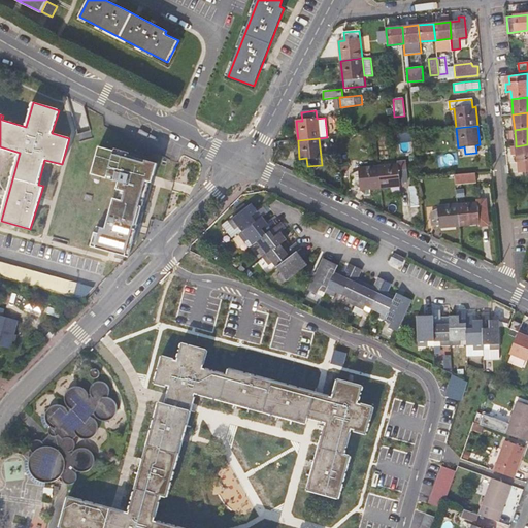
[(527,144),(516,146),(518,162),(519,162),(520,172),(527,171),(527,144)]
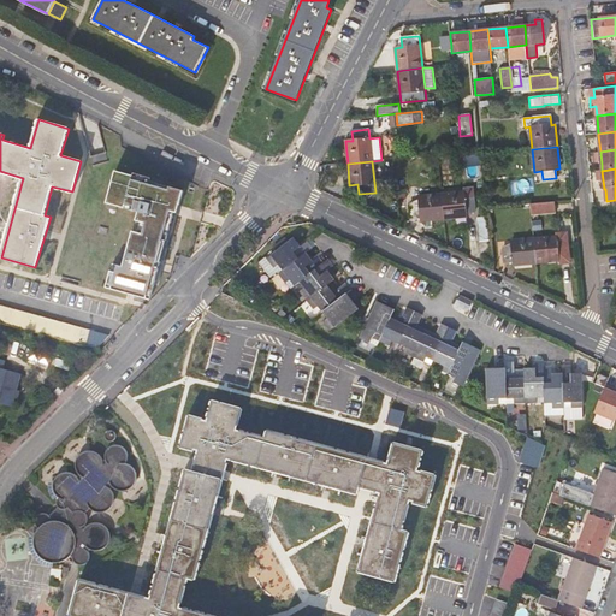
[(183,207),(187,193),(154,184),(155,181),(137,176),(136,178),(118,173),(110,205),(137,213),(142,213),(140,223),(144,224),(141,235),(136,234),(126,268),(120,267),(119,274),(114,273),(110,290),(131,295),(159,282),(159,278),(155,278),(166,242),(170,243),(176,223),(172,221),(176,206),(183,207)]
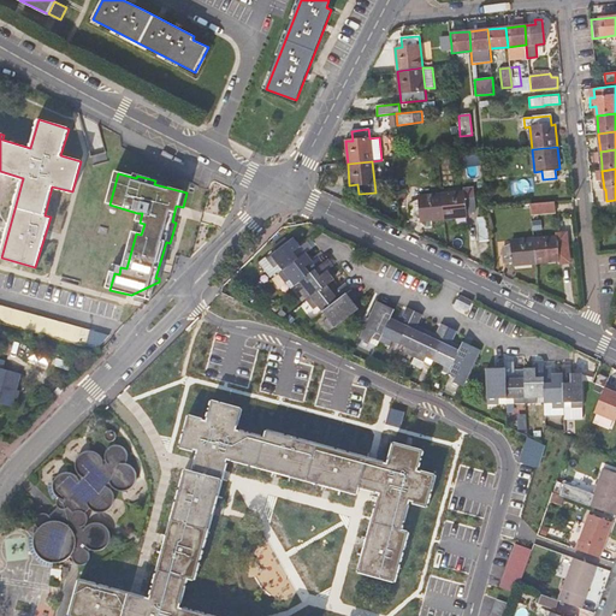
[(463,191),(442,194),(444,219),(466,217),(466,213),(475,212),(473,197),(463,199),(463,191)]
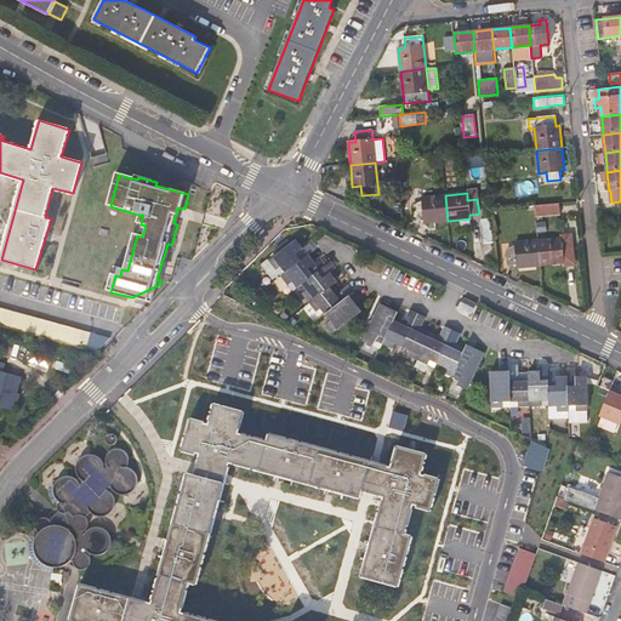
[(425,223),(448,221),(445,195),(422,198),(423,205),(414,206),(415,221),(425,218),(425,223)]
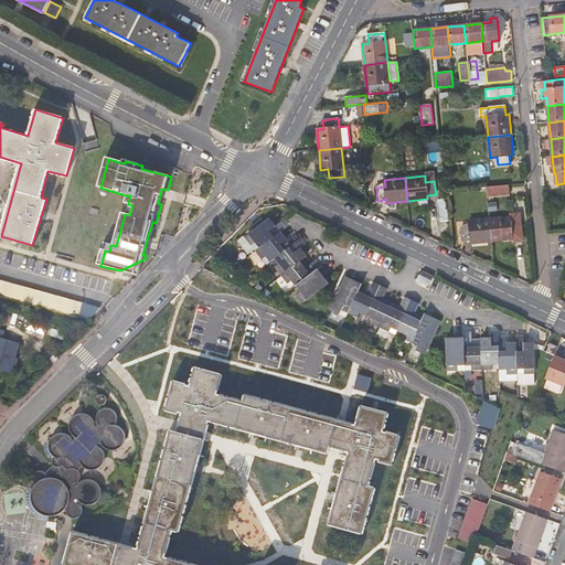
[(509,185),(486,188),(488,198),(510,195),(509,185)]
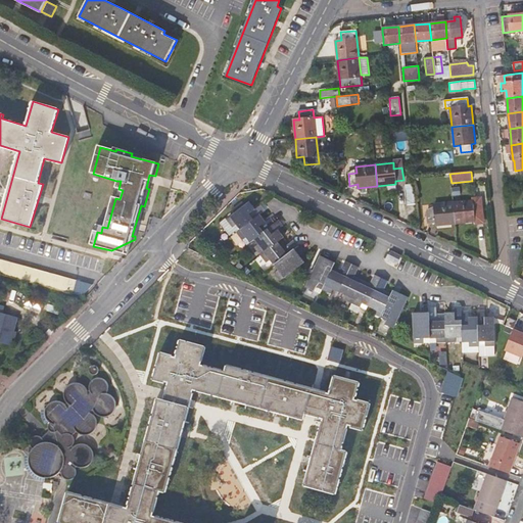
[(407,204),(416,203),(415,189),(406,190),(407,204)]
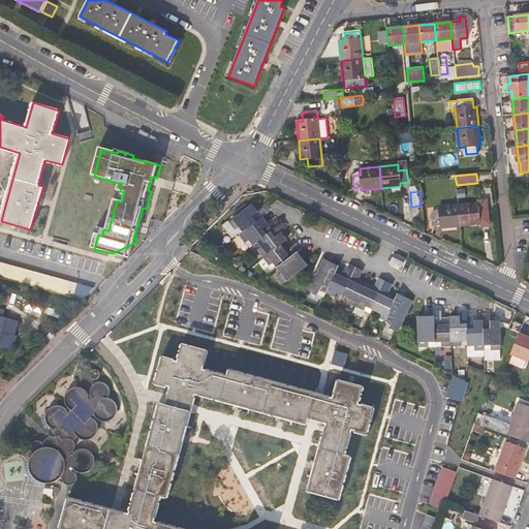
[(476,203),(458,205),(460,226),(479,224),(478,221),(487,220),(486,208),(477,208),(476,203)]
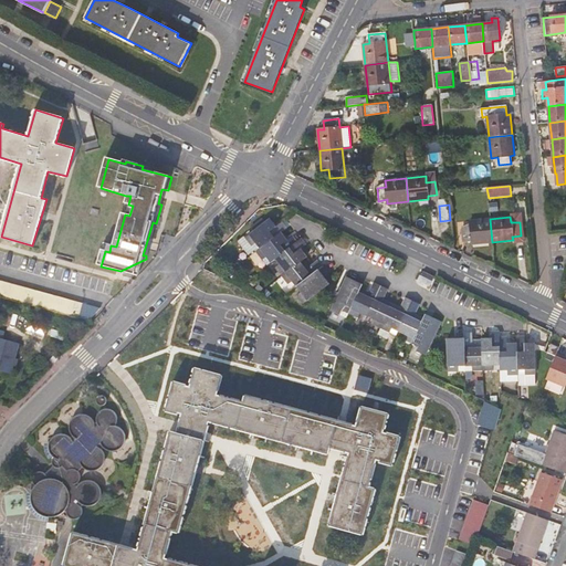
[(260,249),(281,232),(286,228),(282,222),(276,226),(270,218),(249,234),(248,232),(241,237),(242,239),(252,252),(259,247),(260,249)]
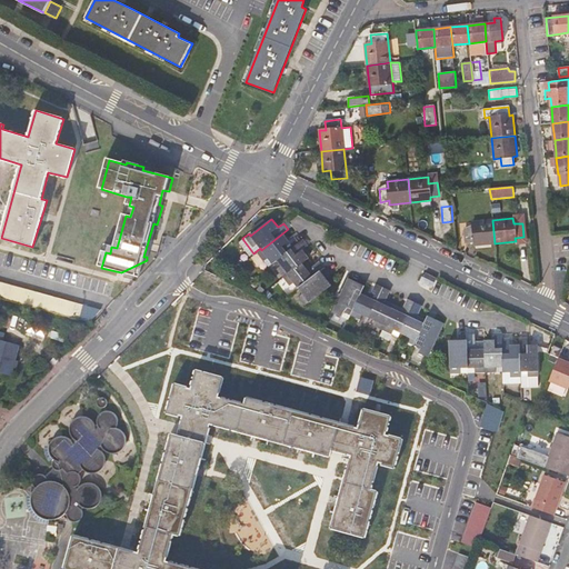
[(475,246),(495,243),(492,220),(472,222),(472,229),(465,229),(466,242),(473,241),(475,246)]
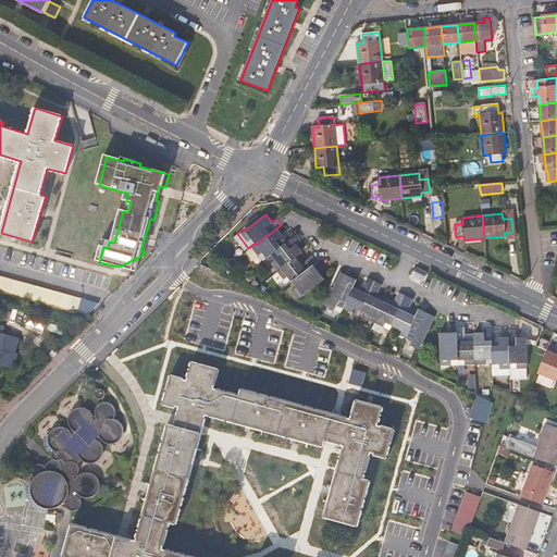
[(271,255),(293,237),(288,232),(283,236),(276,229),(256,245),(251,248),(258,256),(262,252),(267,258),(271,255)]
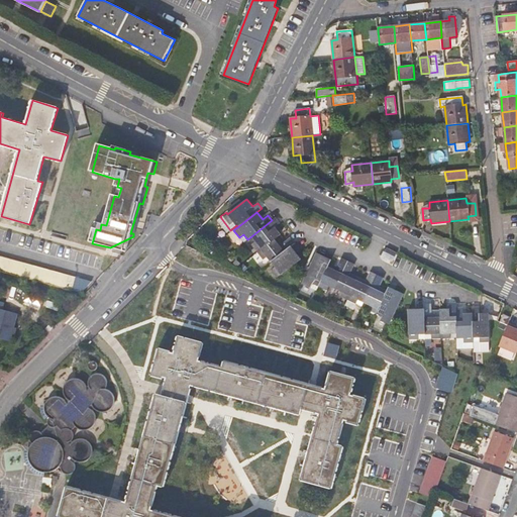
[(221,218),(217,220),(226,233),(230,230),(221,218)]
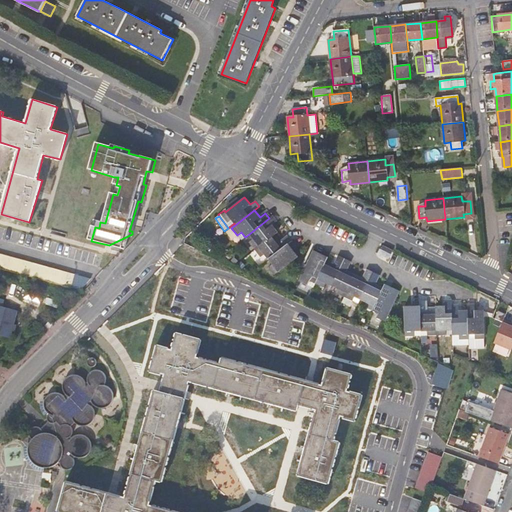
[(255,250),(275,235),(278,232),(272,224),(277,221),(273,216),(269,218),(249,234),(253,239),(249,242),(255,250)]
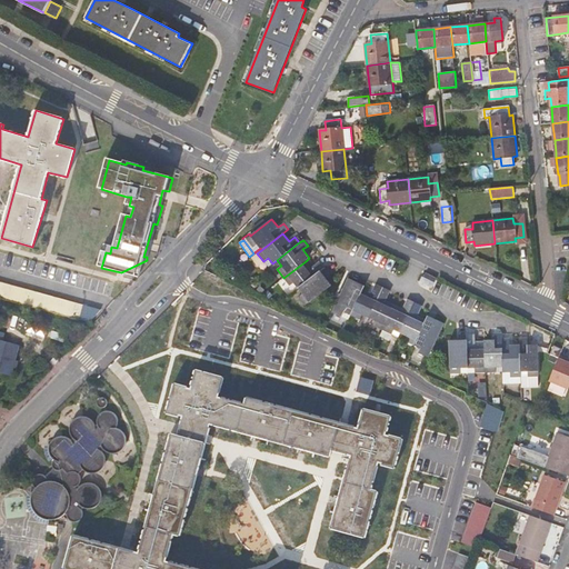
[(311,268),(306,261),(283,278),(289,286),(293,282),(298,288),(325,267),(320,261),(311,268)]
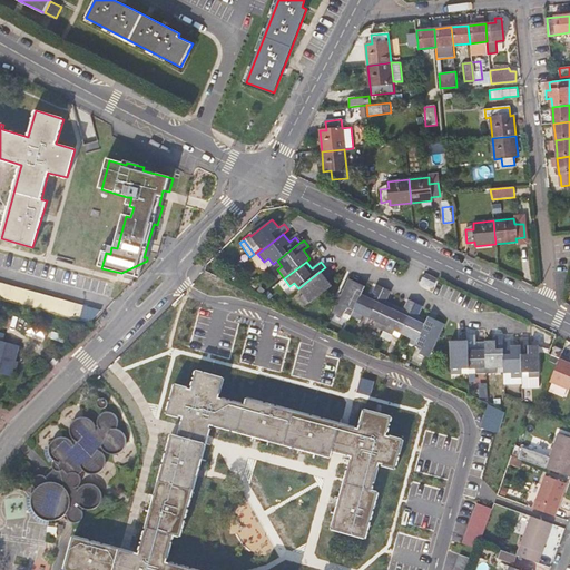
[(330,274),(325,267),(298,288),(303,295),(298,298),(305,306),(332,285),(325,277),(330,274)]
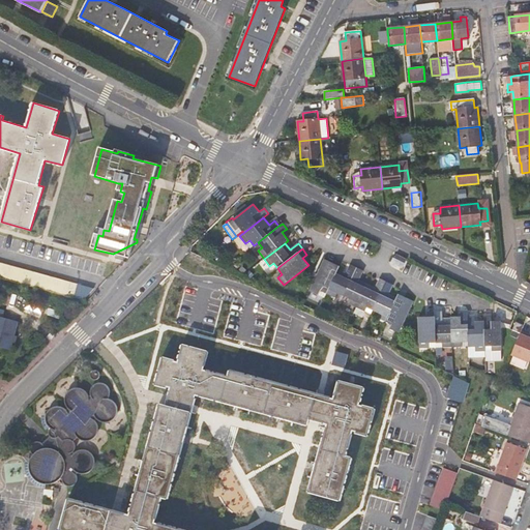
[(326,293),(337,269),(340,265),(324,259),(310,291),(324,298),(326,293)]
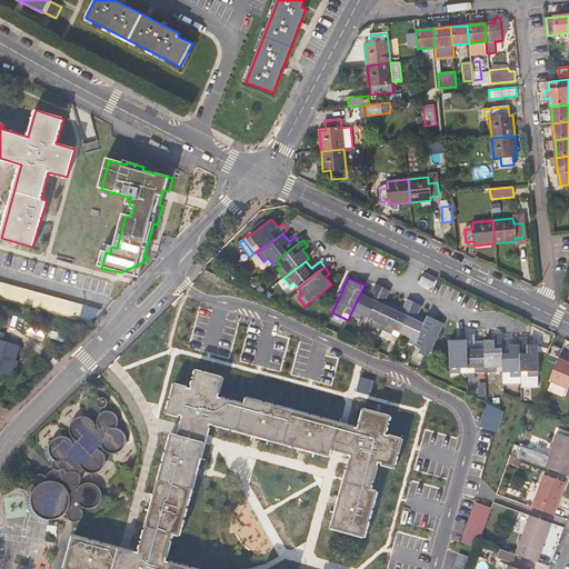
[(0,297),(79,319),(83,303),(0,281),(0,297)]
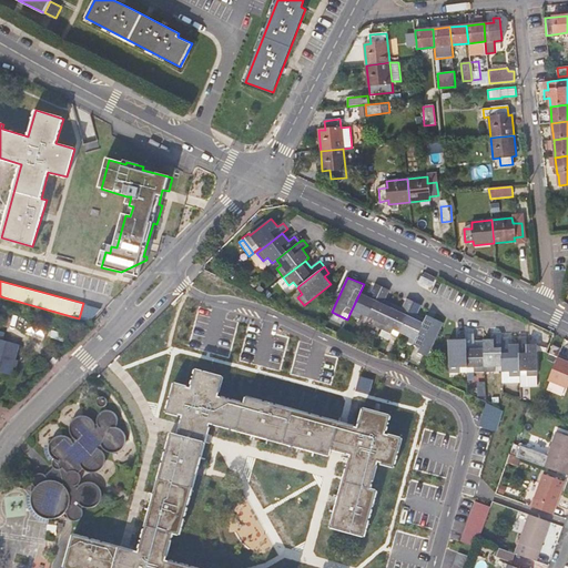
[(368,317),(383,287),(375,283),(371,293),(362,288),(350,314),(359,318),(362,314),(368,317)]
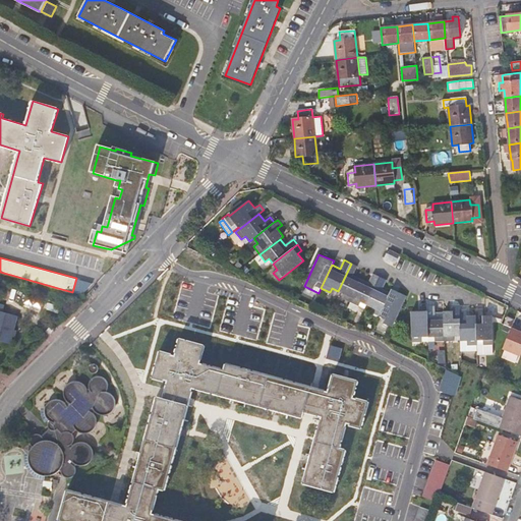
[(351,302),(361,279),(354,275),(357,266),(351,264),(338,291),(343,293),(341,298),(351,302)]
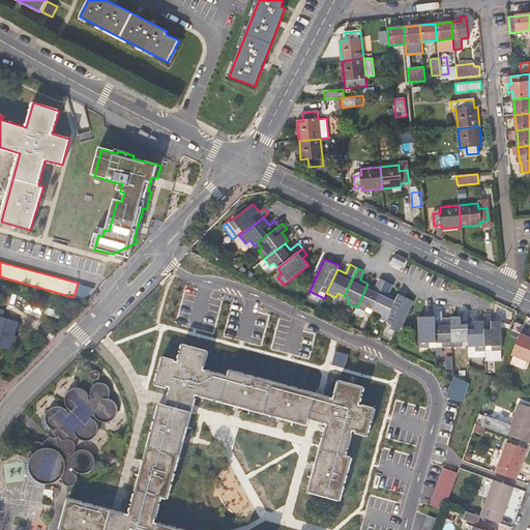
[(374,311),(386,282),(380,277),(375,287),(367,284),(357,307),(364,311),(372,314),(374,311)]
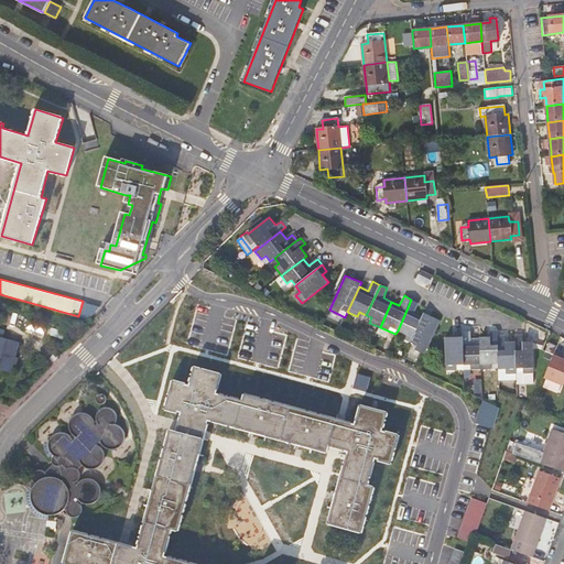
[(401,337),(411,342),(423,316),(414,312),(419,303),(411,300),(398,331),(403,333),(401,337)]
